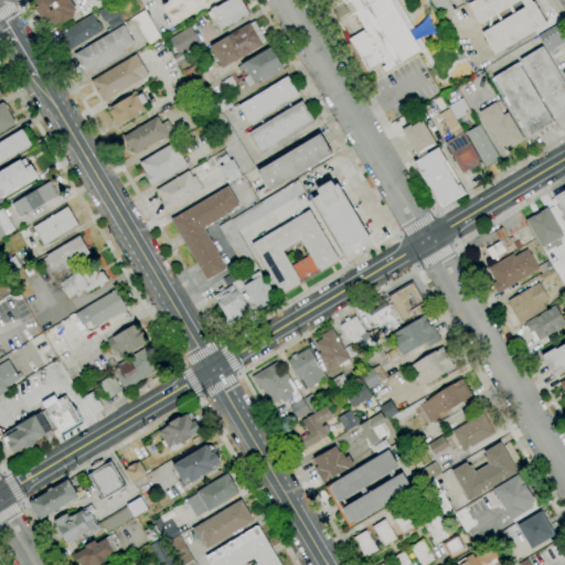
[(50,28),(46,21),(43,23),(34,10),(38,8),(33,0),(70,0),(76,10),(73,12),(74,14),(73,16),(74,17),(61,24),(60,22),(50,28)]
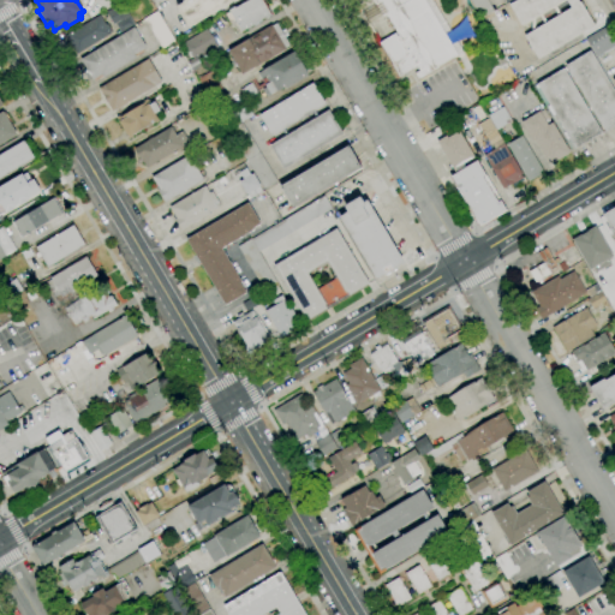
[(233,0),(189,28),(177,6),(183,3),(181,1),(183,0),(233,0)]
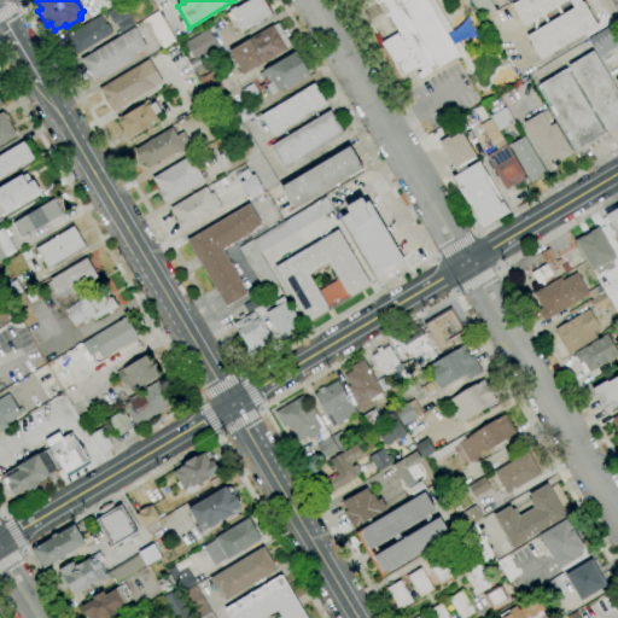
[(243,31),(229,10),(235,7),(237,9),(250,0),(262,0),(273,17),(268,21),(266,17),(243,31)]
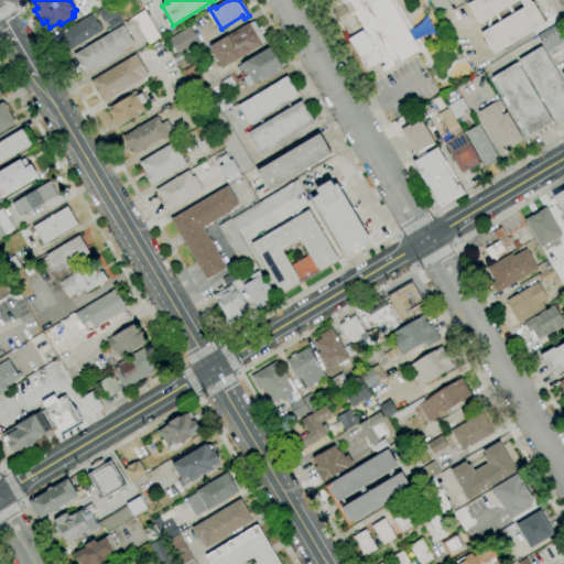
[(383,73),(380,67),(384,65),(382,61),(366,71),(348,40),(362,31),(364,34),(366,33),(354,13),(350,15),(344,4),(345,3),(343,0),(396,0),(425,50),(420,53),(419,51),(383,73)]
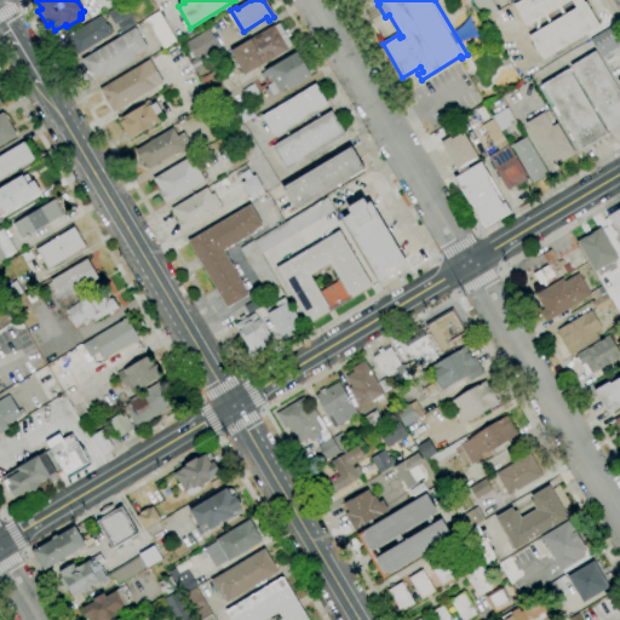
[(484,19),(472,0),(491,0),(498,11),(484,19)]
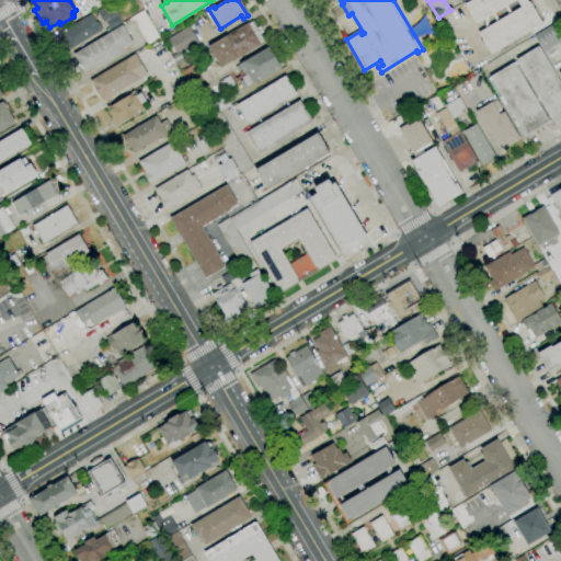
[(491,54),(478,33),(521,8),(516,0),(514,0),(476,23),(465,4),(471,0),(526,0),(528,3),(529,2),(541,24),(491,54)]
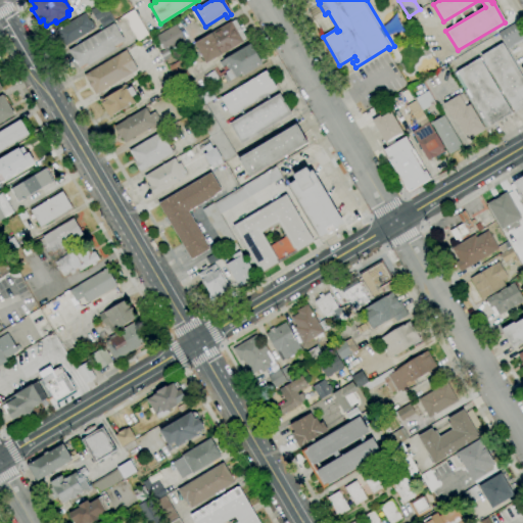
[(89,10),(95,20),(108,12),(103,2),(89,10)]
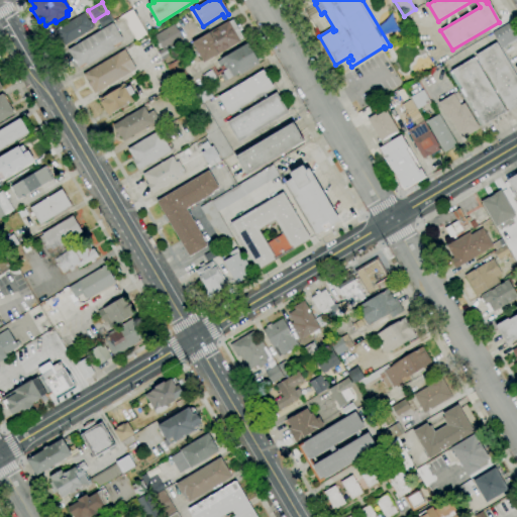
[(135,41),(121,16),(132,10),(146,35),(135,41)]
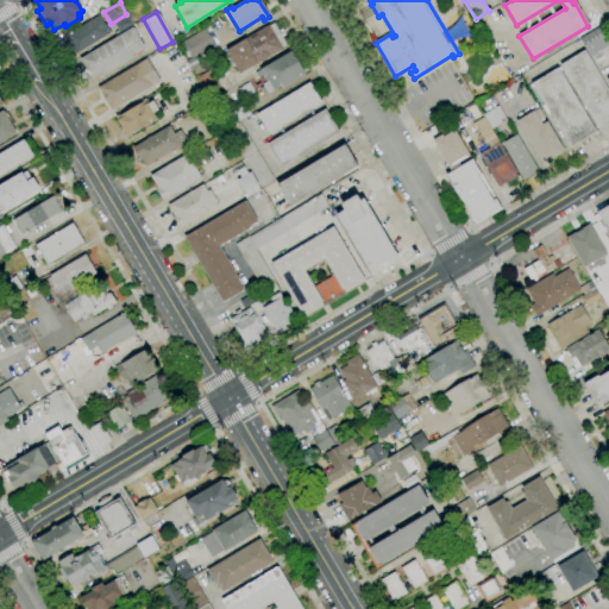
[(75,54),(64,36),(99,16),(104,25),(106,24),(111,32),(108,33),(75,54)]
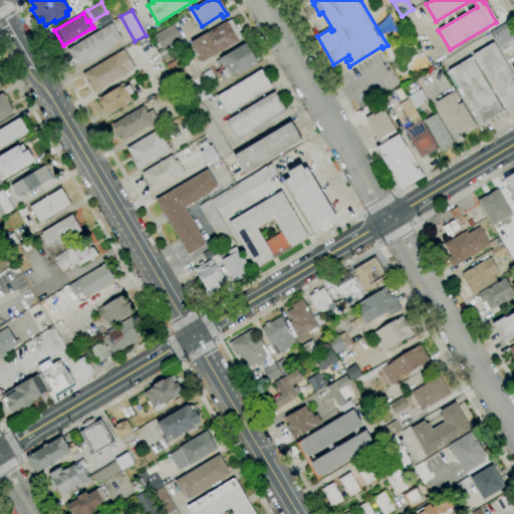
[(100,27),(96,21),(108,13),(112,20),(100,27)]
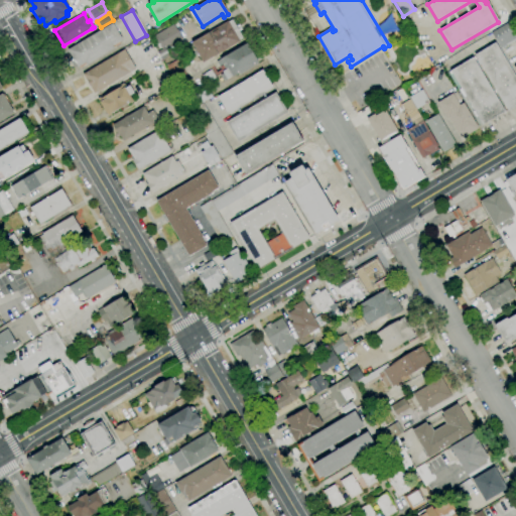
[(203,62),(190,43),(208,33),(207,33),(228,21),(228,22),(232,20),(243,38),(239,40),(239,41),(203,62)]
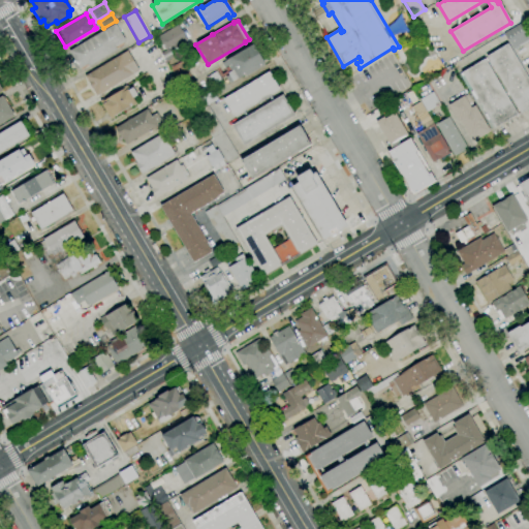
[(80,69),(69,52),(116,24),(126,41),(116,48),(117,50),(88,67),(87,64),(80,69)]
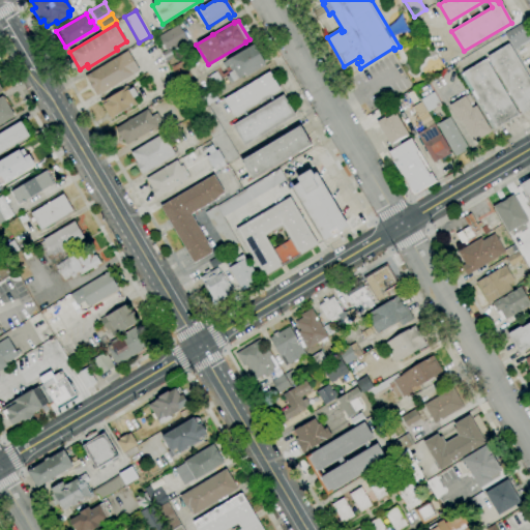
[(514,52),(504,34),(522,24),(528,35),(529,37),(529,38),(529,39),(519,46),(520,49),(514,52)]
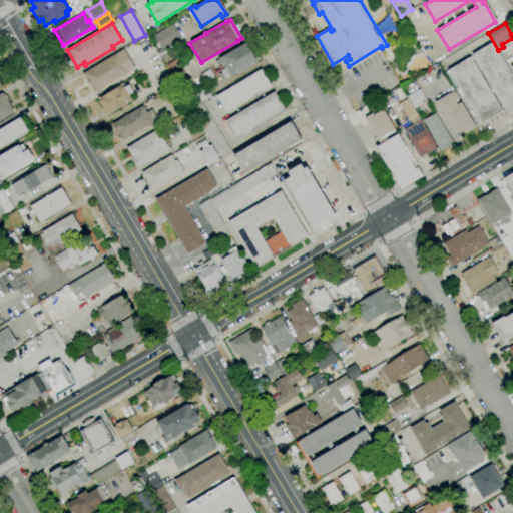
[(161,60),(156,52),(160,49),(152,36),(172,24),(181,39),(164,50),(168,56),(161,60)]
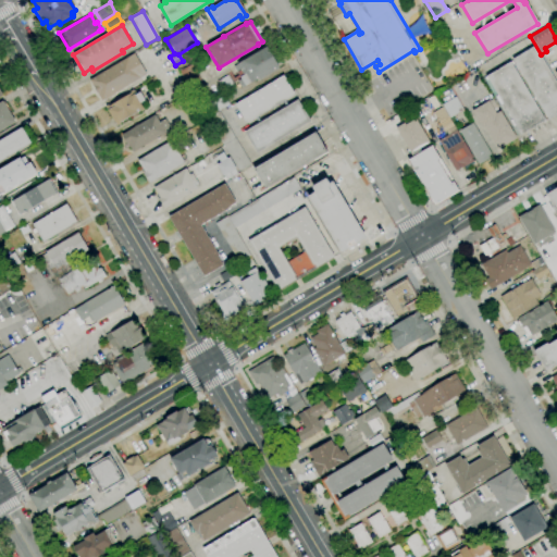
[(556,113),(547,120),(511,59),(534,46),(556,84),(556,113)]
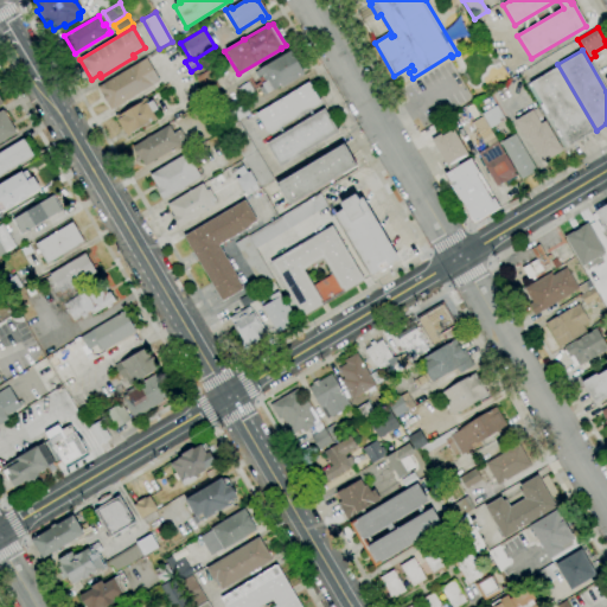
[(291,51),(304,74),(267,95),(261,84),(266,82),(259,69),(291,51)]
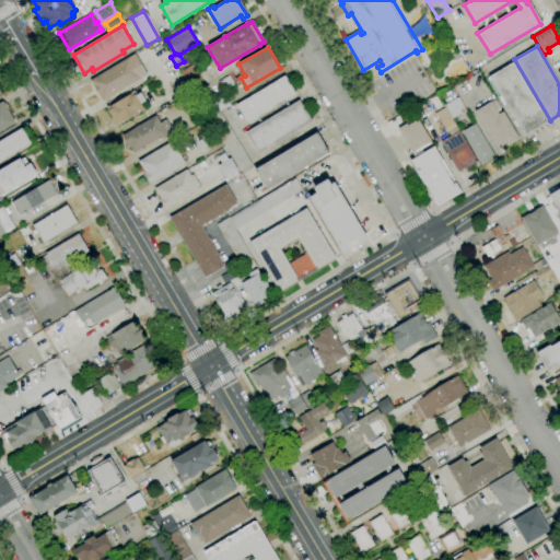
[(453,60),(450,54),(454,51),(458,57),(453,60)]
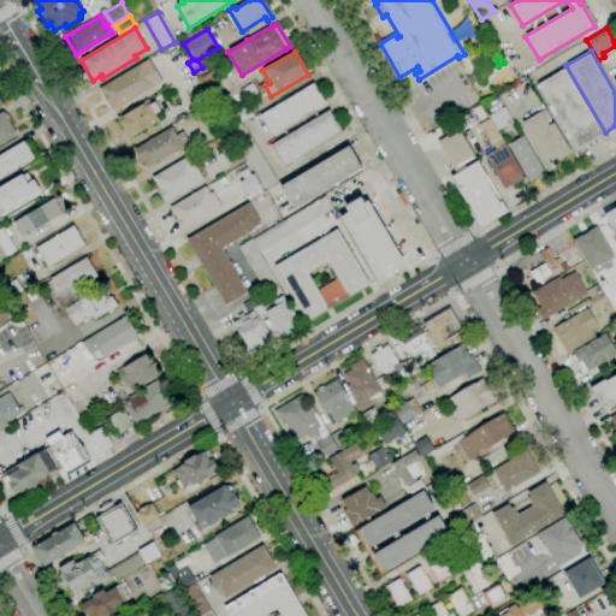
[(112,111),(99,89),(147,59),(161,82),(112,111)]
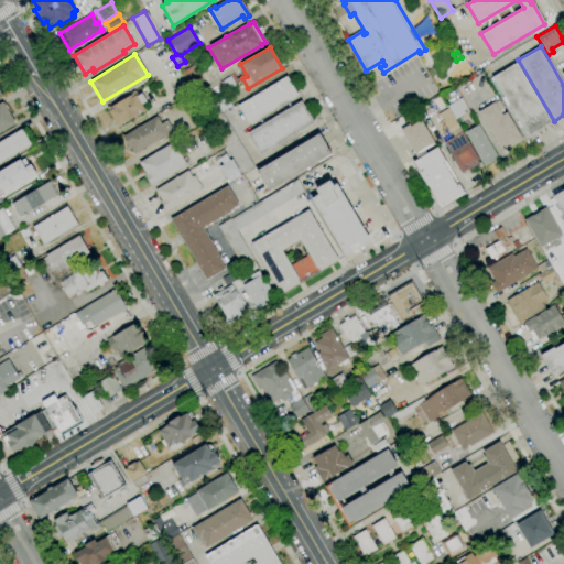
[(527,137),(491,77),(517,63),(551,122),(527,137)]
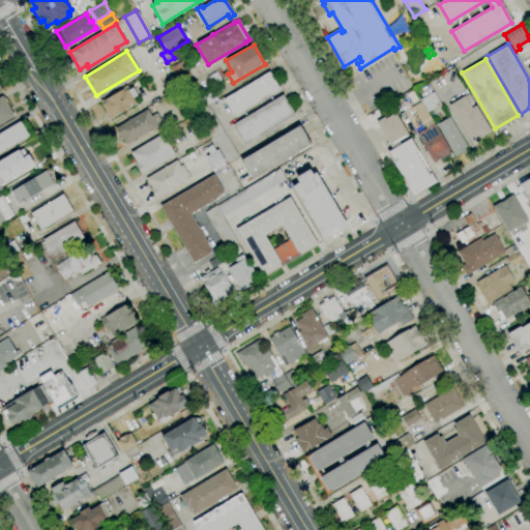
[(181,87),(171,68),(182,61),(193,80),(181,87)]
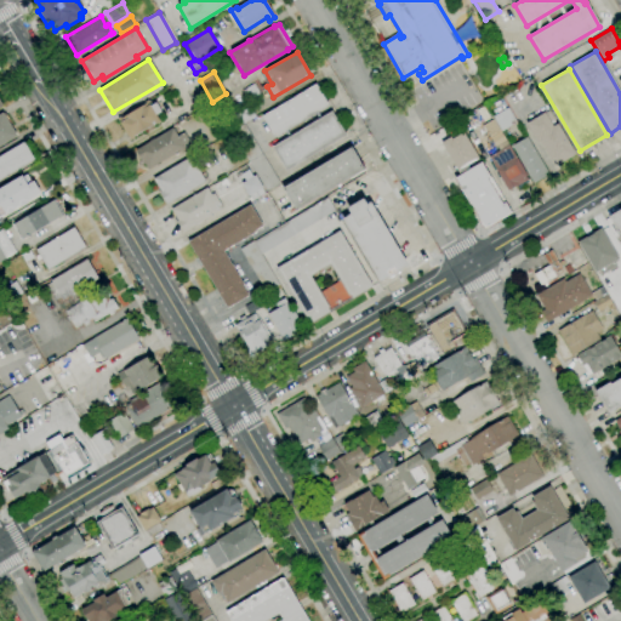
[(250,103),(243,91),(254,84),(261,96),(250,103)]
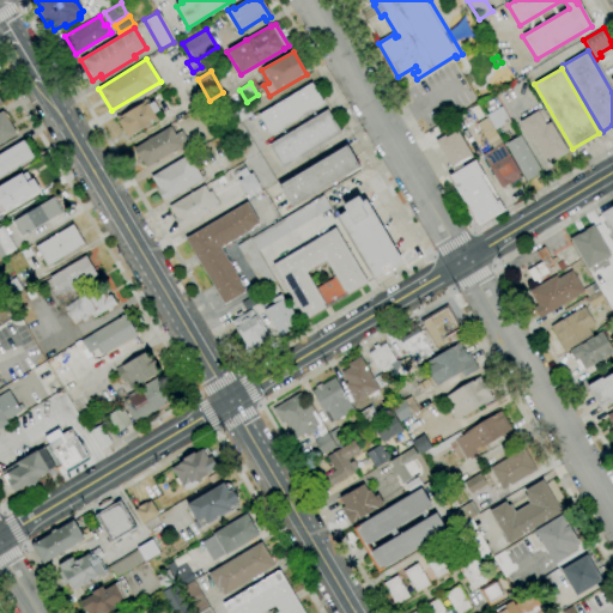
[(271,137),(259,115),(311,84),(325,104),(271,137)]
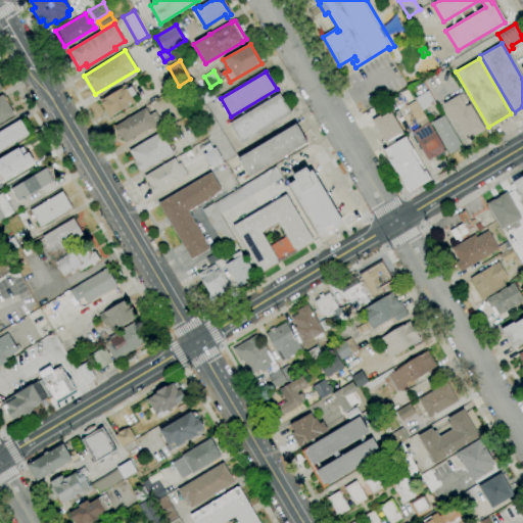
[(132,103),(112,115),(112,116),(109,119),(108,115),(101,103),(104,102),(102,100),(123,88),(121,87),(124,85),(124,86),(125,85),(128,89),(131,87),(136,95),(132,97),(135,103),(133,105),(132,103)]
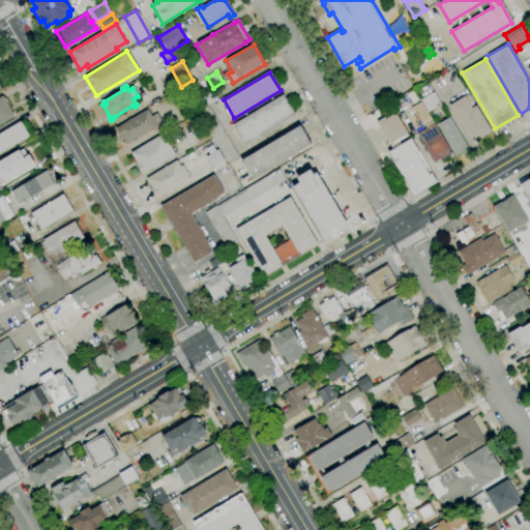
[(204,109),(197,96),(211,88),(218,100),(204,109)]
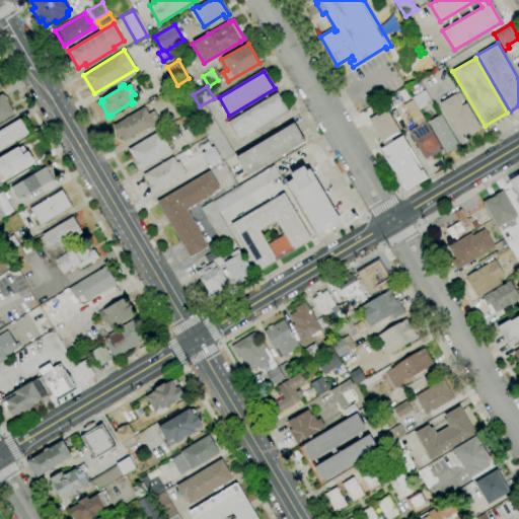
[(413,99),(412,97),(424,90),(432,102),(419,110),(413,99)]
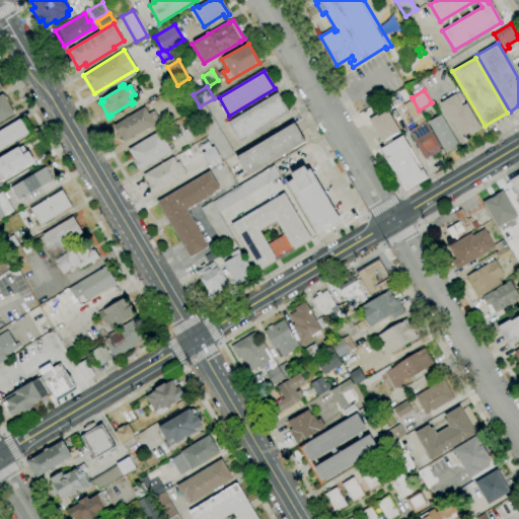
[(465,139),(461,132),(459,133),(451,119),(449,120),(440,103),(459,92),(463,100),(462,101),(463,103),(461,104),(461,106),(465,104),(480,130),(465,139)]
